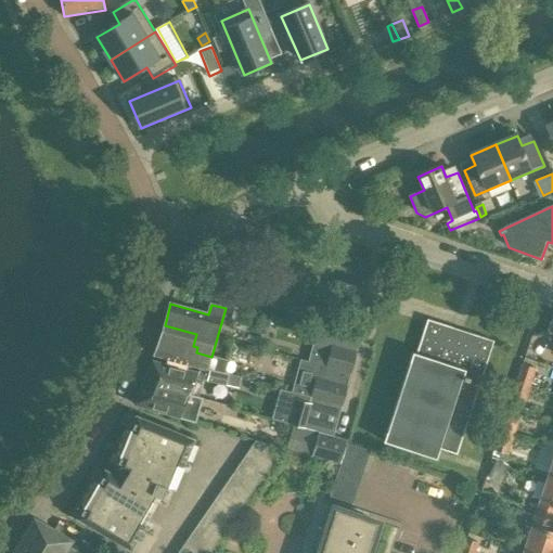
[(428,321),(418,355),(413,354),(384,442),(437,460),(440,450),(458,455),(494,343),(428,321)]
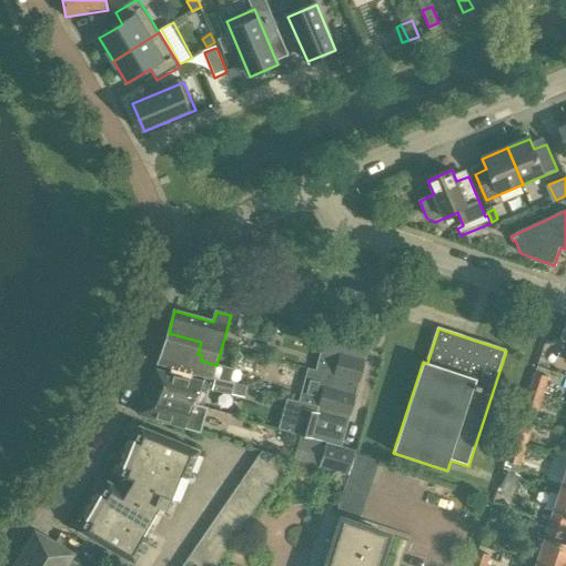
[(201,342),(169,333),(159,364),(212,380),(213,376),(231,381),(233,370),(216,365),(201,361),(202,355),(198,354),(201,342)]
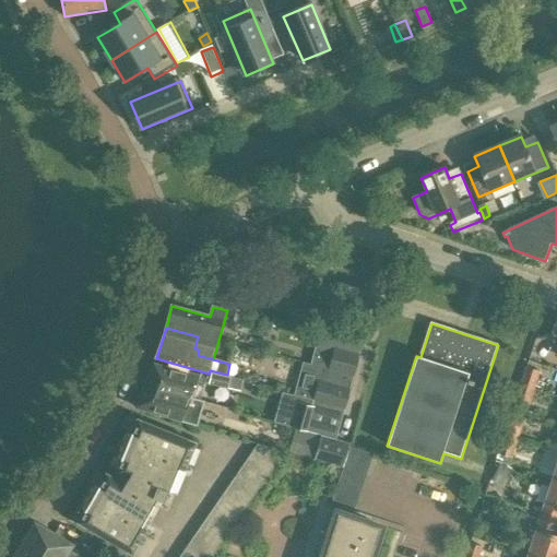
[(360,355),(334,347),(328,370),(354,378),(360,355)]
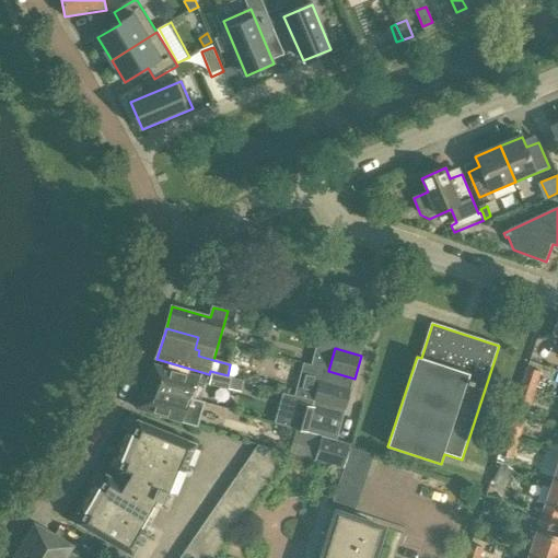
[(157,359),(155,365),(147,385),(192,400),(192,399),(198,383),(227,390),(230,379),(209,374),(157,359)]
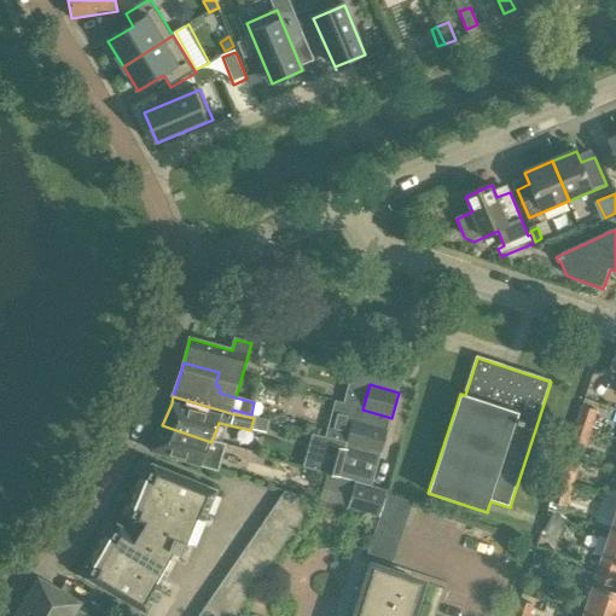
[(575,428),(591,434),(598,412),(582,407),(575,428)]
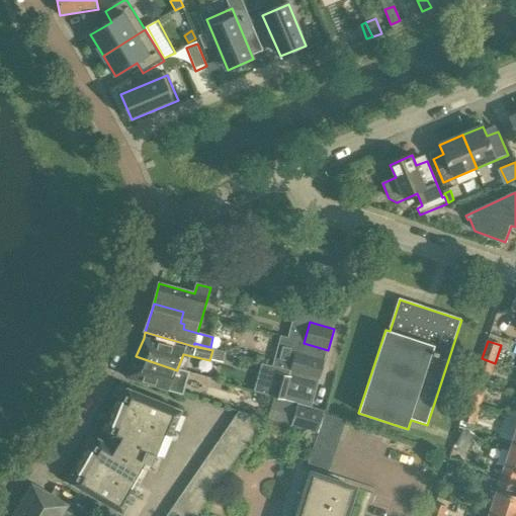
[(324,360),(294,353),(290,372),(320,379),(324,360)]
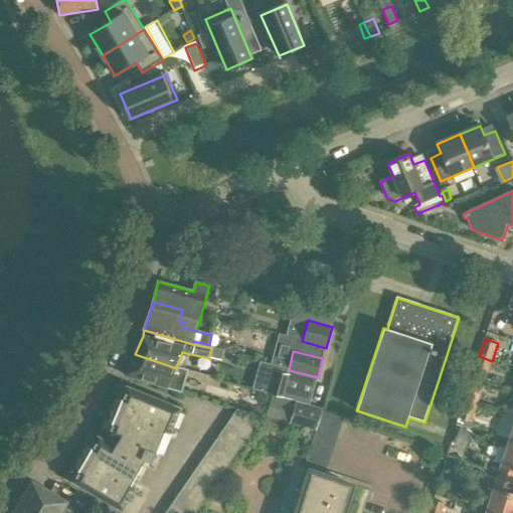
[(176,368),(135,354),(125,376),(182,393),(189,370),(176,367),(176,368)]
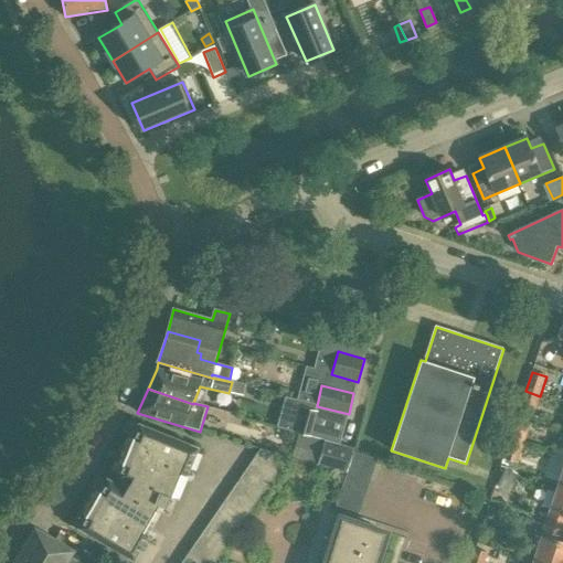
[(540,396),(526,391),(520,410),(534,415),(540,396)]
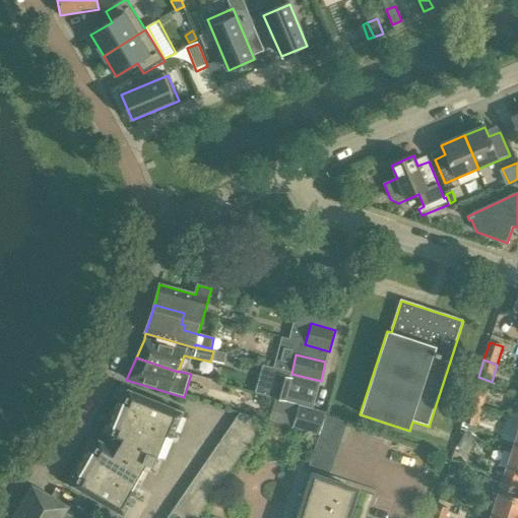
[(270,397),(285,401),(293,379),(277,374),(270,397)]
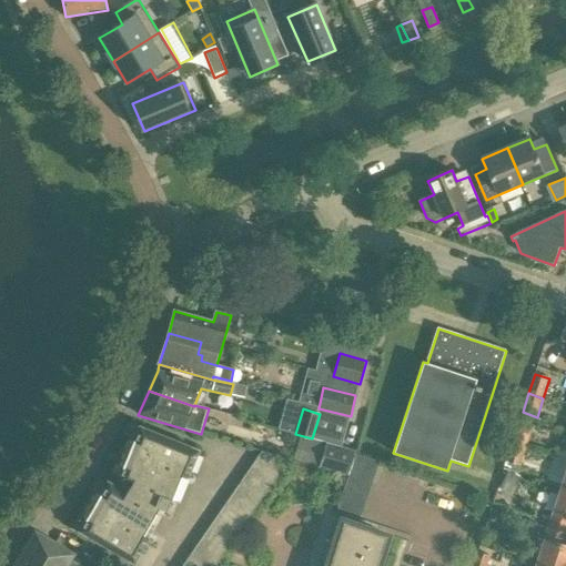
[(513,444),(527,448),(533,430),(518,425),(513,444)]
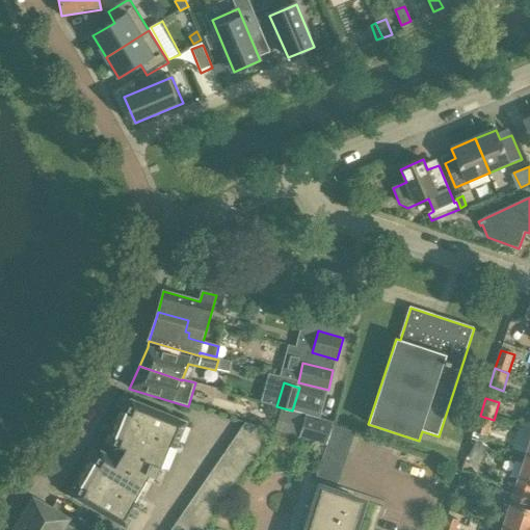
[(160,469),(170,446),(176,448),(186,423),(132,400),(127,414),(122,412),(112,434),(117,436),(112,449),(124,454),(118,462),(102,452),(96,465),(91,461),(78,483),(82,486),(76,498),(126,527),(140,504),(134,501),(150,475),(156,477),(160,469)]
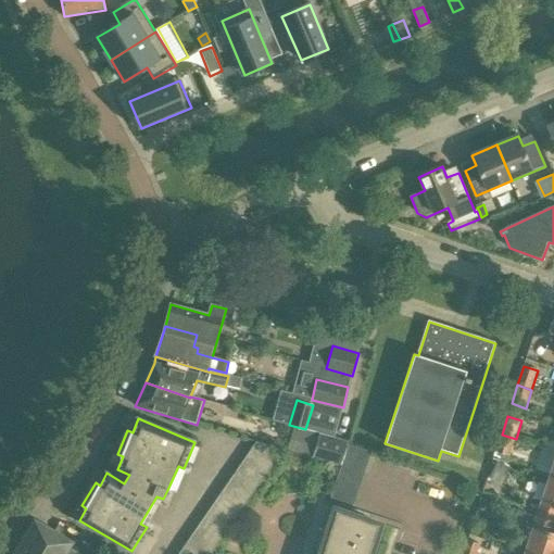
[(312,458),(341,466),(348,441),(319,433),(312,458)]
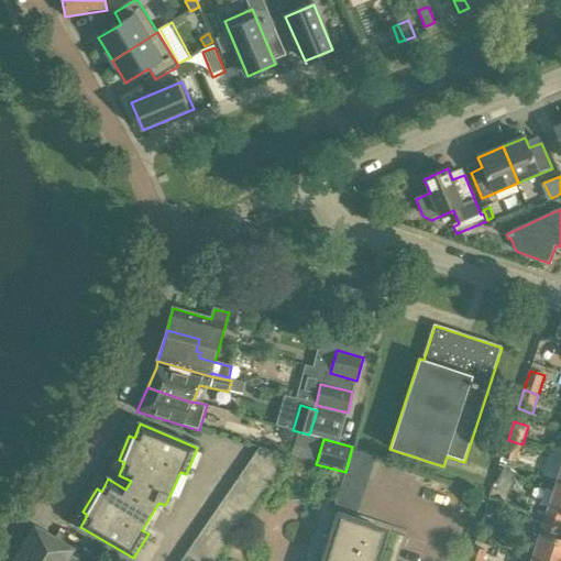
[(523,444),(508,440),(502,459),(516,463),(523,444)]
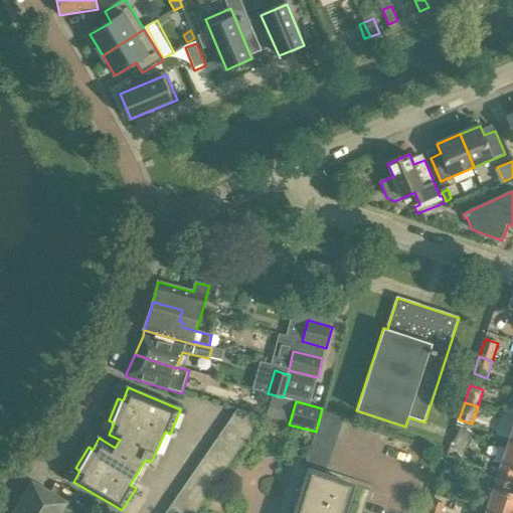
[(193,512),(261,416),(236,409),(165,512),(193,512)]
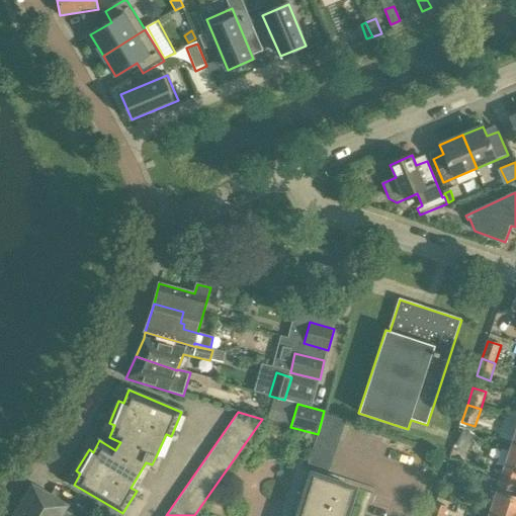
[(473,438),(463,434),(457,446),(466,450),(473,438)]
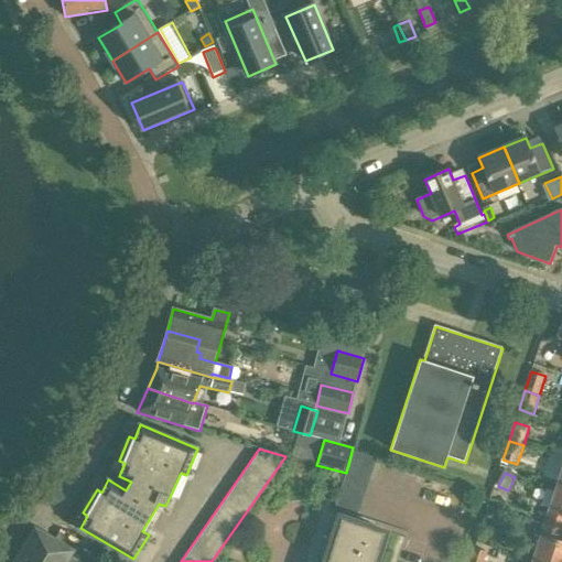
[(561,486),(558,485),(550,510),(547,523),(561,528),(561,486)]
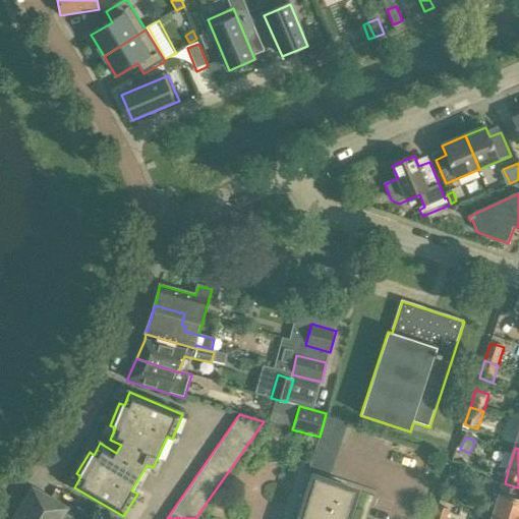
[(354,518),(357,511),(350,508),(355,492),(314,478),(301,518),(354,518)]
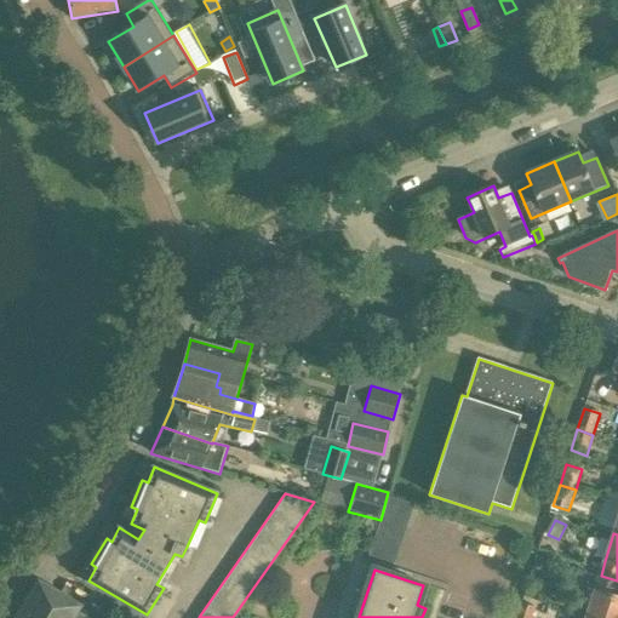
[(617,581),(601,576),(600,578),(599,578),(587,617),(617,617),(617,595),(614,594),(617,585),(617,581)]
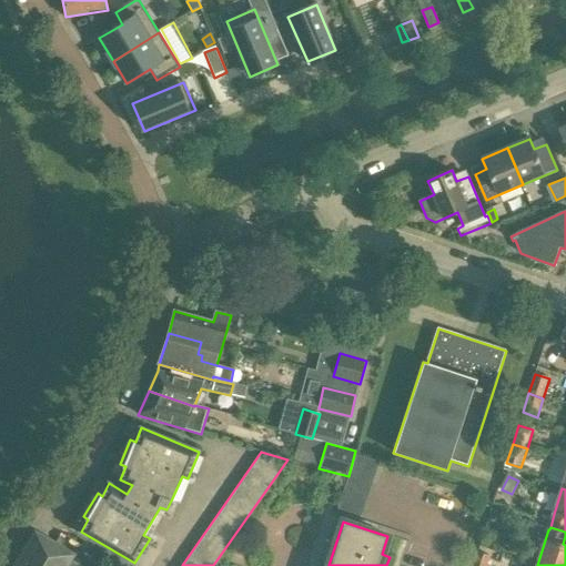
[(36,532),(14,565),(76,565),(71,563),(76,555),(36,532)]
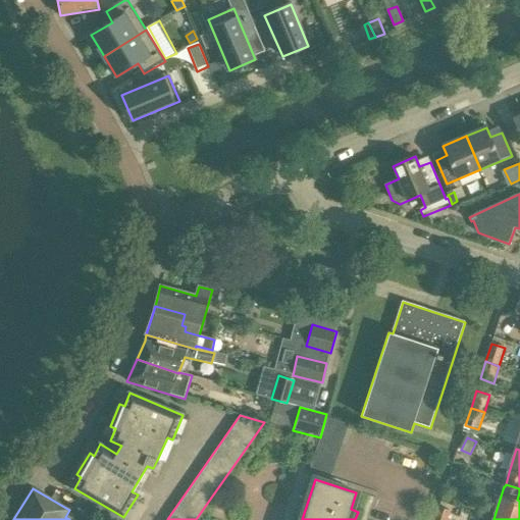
[(438,508),(433,519),(449,519),(452,512),(438,508)]
